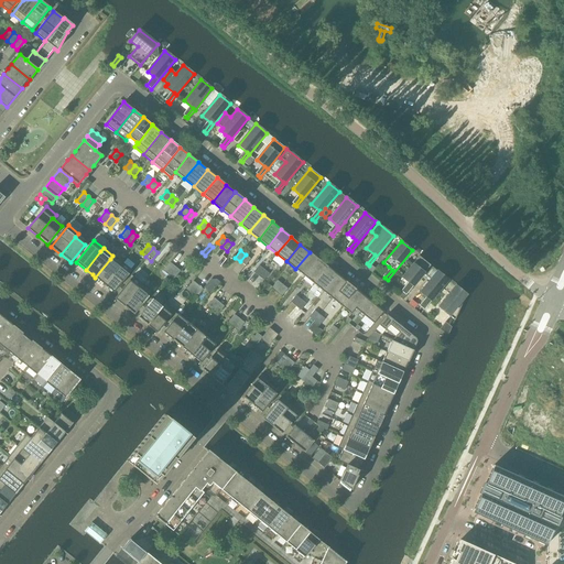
[(295,269),(305,277),(318,259),(310,252),(295,269)]
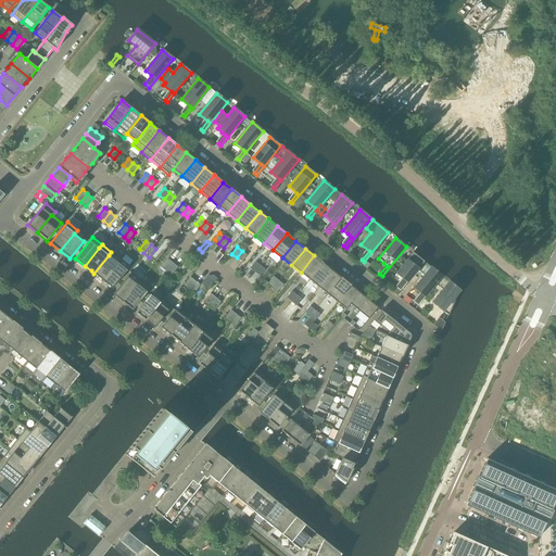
[(248,255),(242,251),(237,257),(242,262),(248,255)]
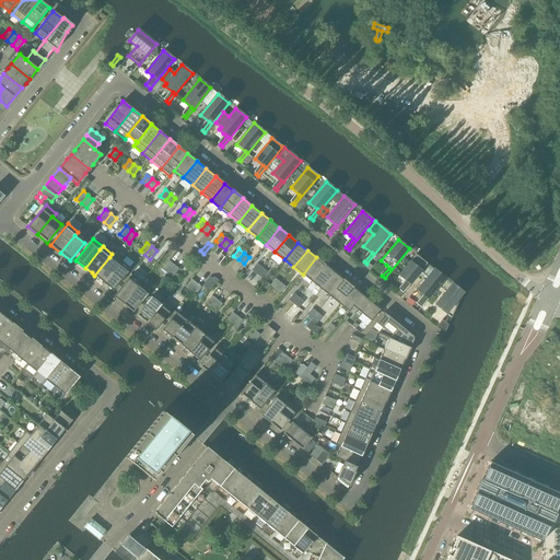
[(98,279),(104,282),(118,265),(121,261),(112,254),(109,257),(94,276),(98,279)]
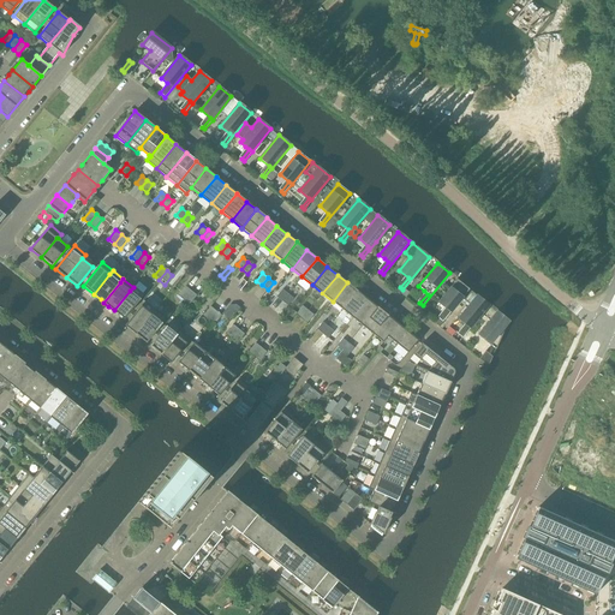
[(442,322),(469,290),(457,280),(439,303),(443,308),(447,310),(440,320),(442,322)]
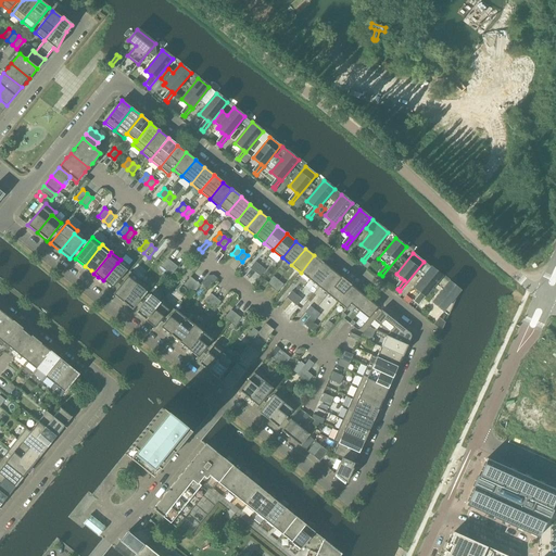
[(301,273),(310,280),(323,263),(314,255),(301,273)]
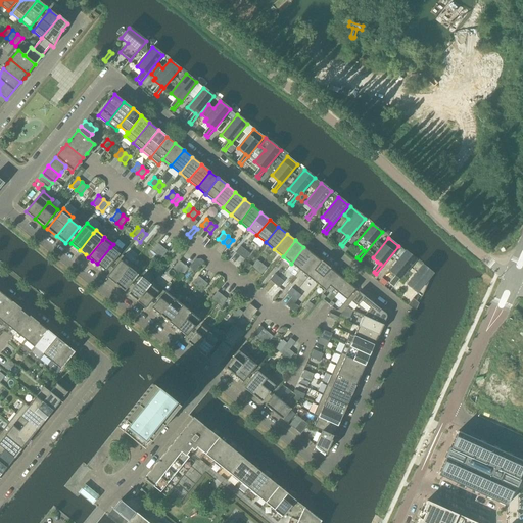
[(151,251),(156,255),(162,247),(158,243),(151,251)]
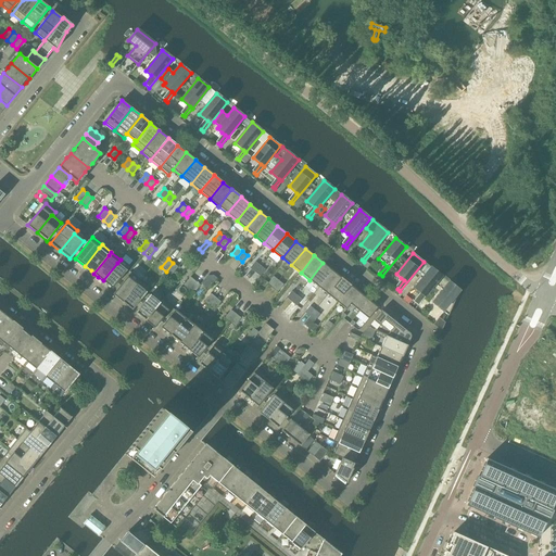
[(117,263),(103,280),(112,288),(129,267),(121,260),(117,263)]
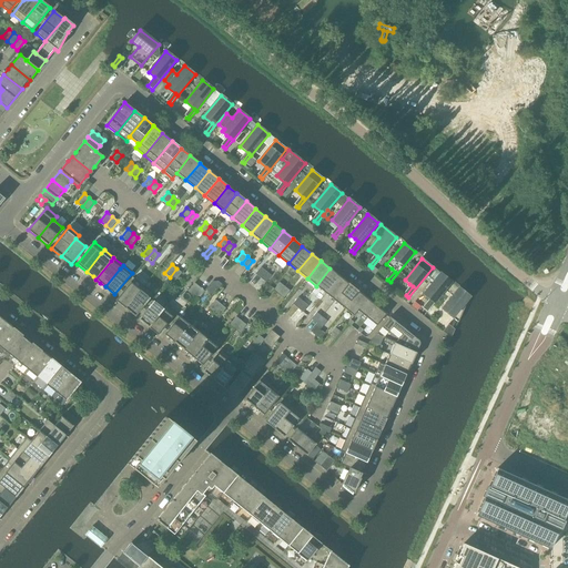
[(266,272),(261,267),(255,274),(261,279),(266,272)]
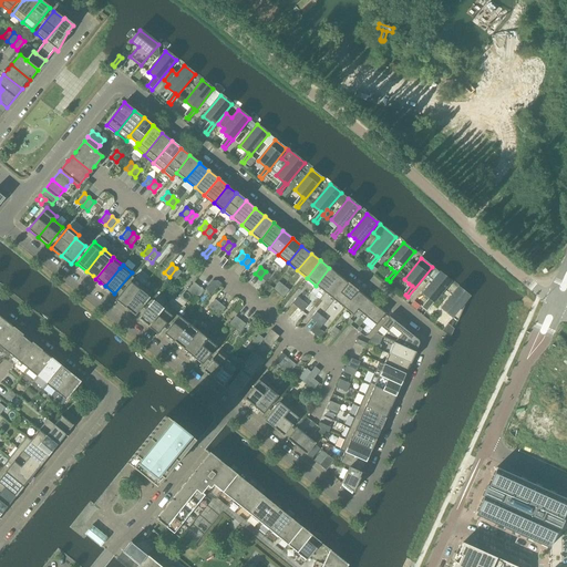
[(169,277),(175,281),(182,272),(176,268),(169,277)]
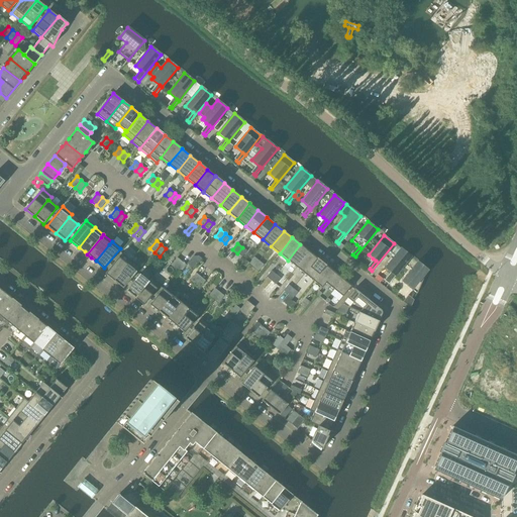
[(288,261),(296,267),(309,251),(300,244),(288,261)]
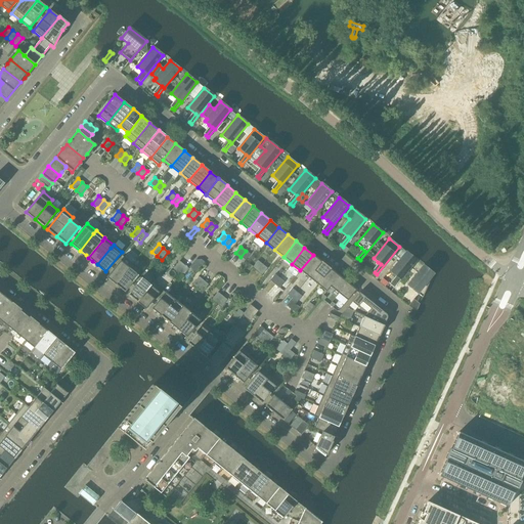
[(417,260),(401,248),(395,256),(400,260),(390,271),(398,277),(392,286),(394,288),(417,260)]
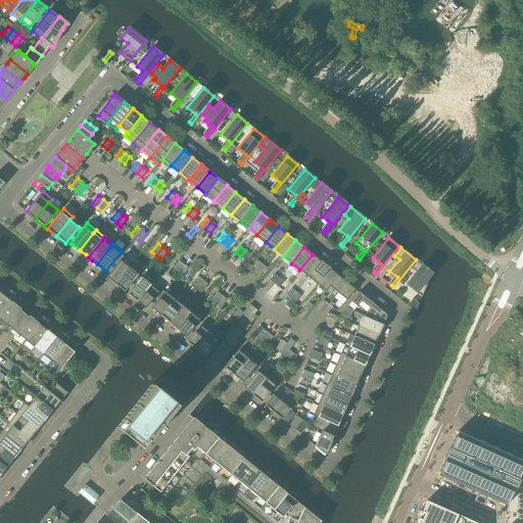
[(249,254),(245,250),(240,256),(245,260),(249,254)]
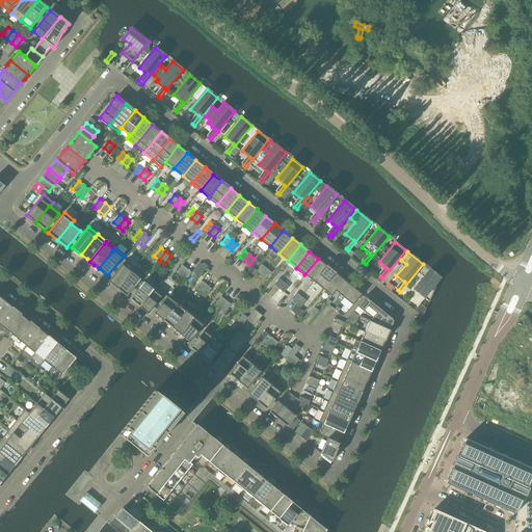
[(304,274),(314,282),(326,266),(318,259),(304,274)]
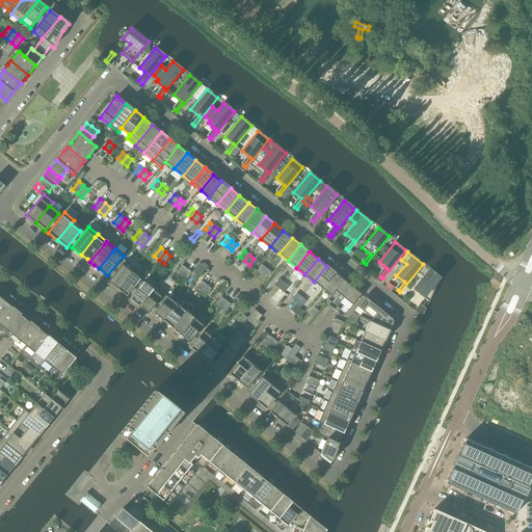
[(108,282),(117,289),(134,268),(125,261),(108,282)]
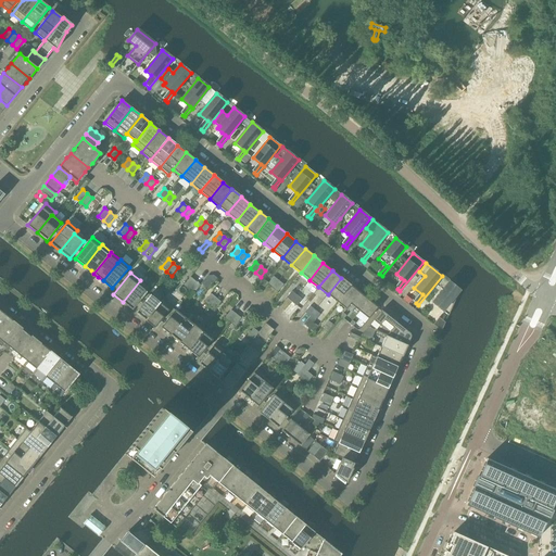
[(213,276),(207,276),(202,283),(209,289),(217,278),(213,276)]
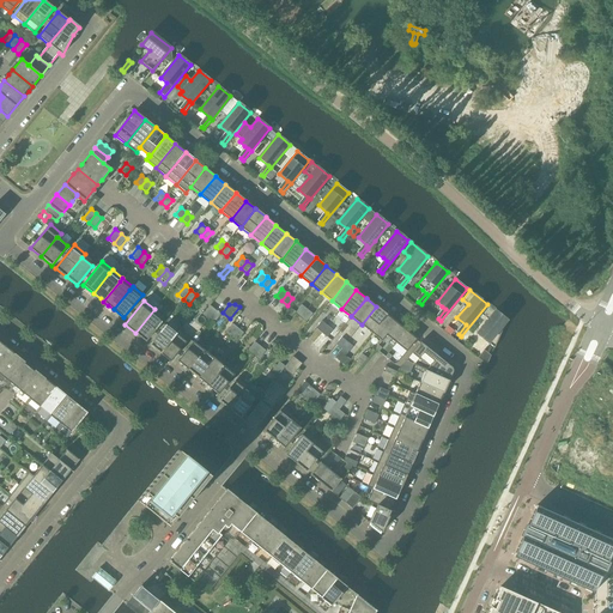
[(202,315),(208,320),(216,310),(210,305),(202,315)]
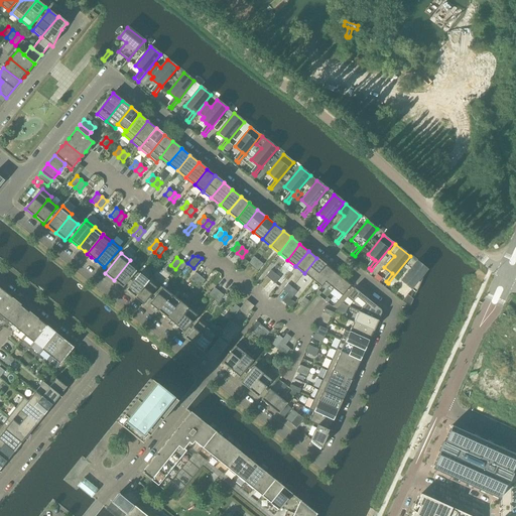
[(254,266),(259,260),(254,257),(249,263),(254,266)]
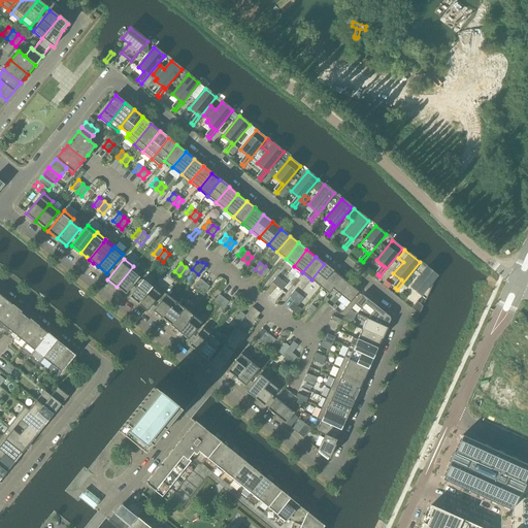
[(311,279),(320,287),(333,271),(324,264),(311,279)]
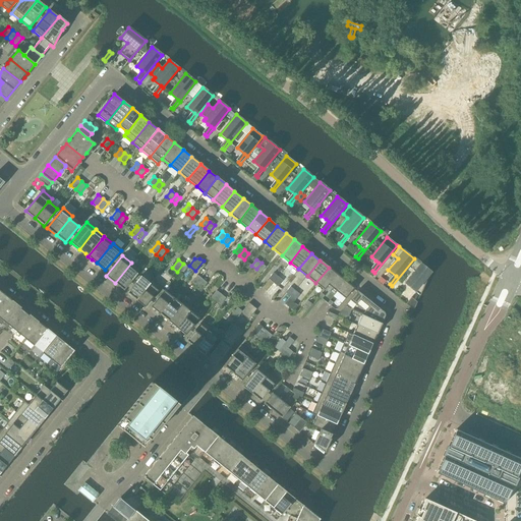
[(131,263),(115,283),(124,290),(140,270),(131,263)]
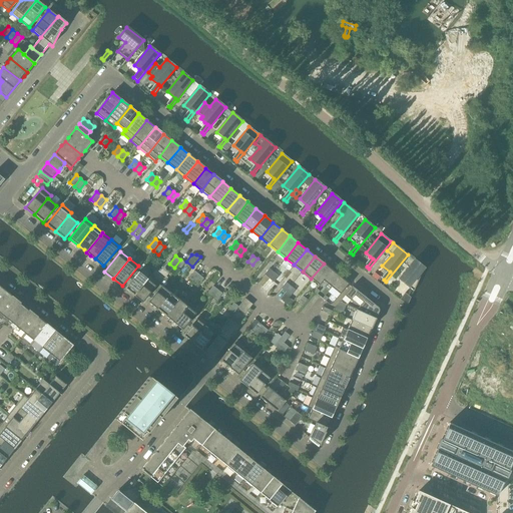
[(262,263),(258,259),(252,265),(257,269),(262,263)]
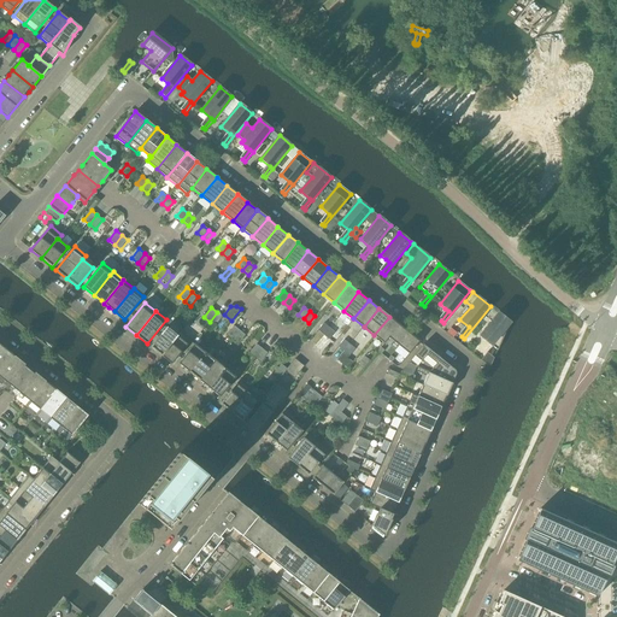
[(210,322),(215,325),(223,317),(217,312),(210,322)]
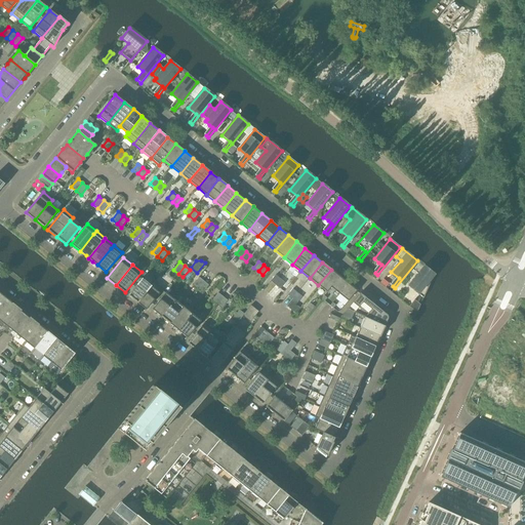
[(434,275),(423,266),(408,285),(423,298),(434,275)]
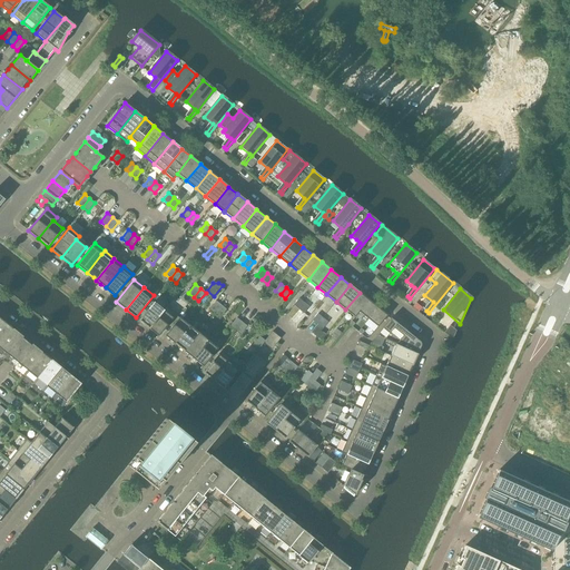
[(355,317),(360,312),(369,300),(360,293),(345,310),(355,317)]
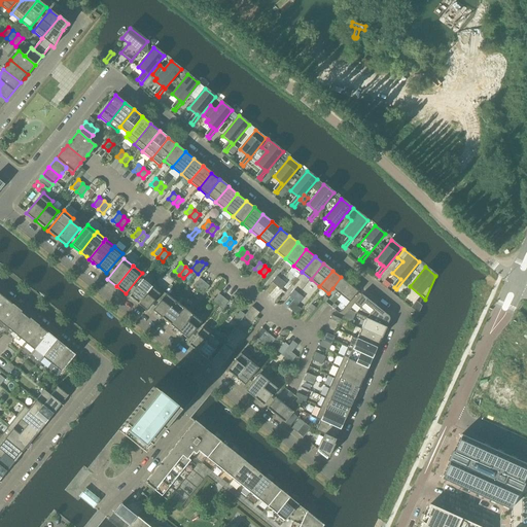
[(281,280),(277,276),(272,282),(276,286),(281,280)]
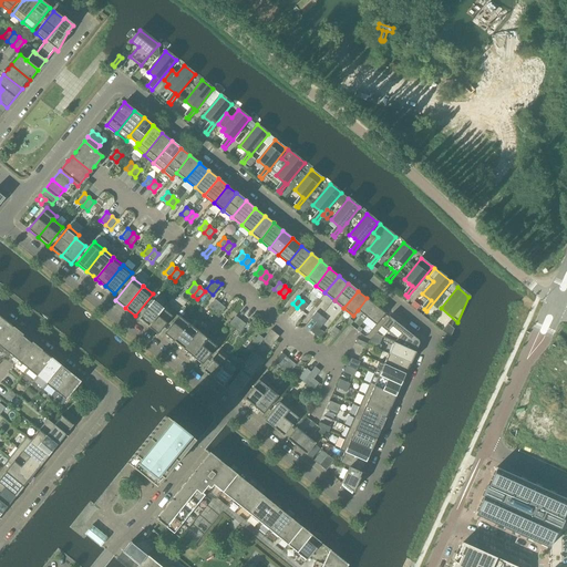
[(367,298),(358,310),(367,318),(375,306),(367,298)]
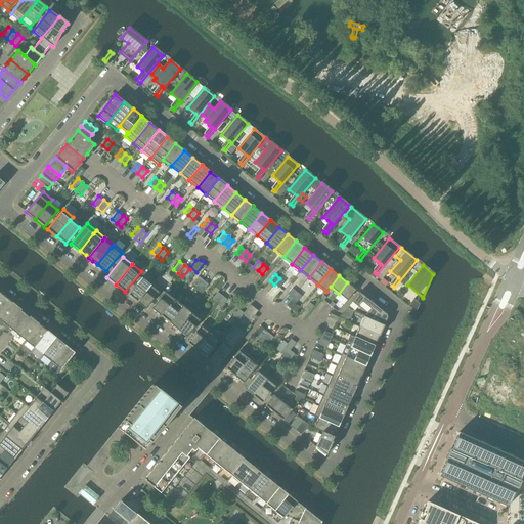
[(192,285),(197,289),(204,280),(199,276),(192,285)]
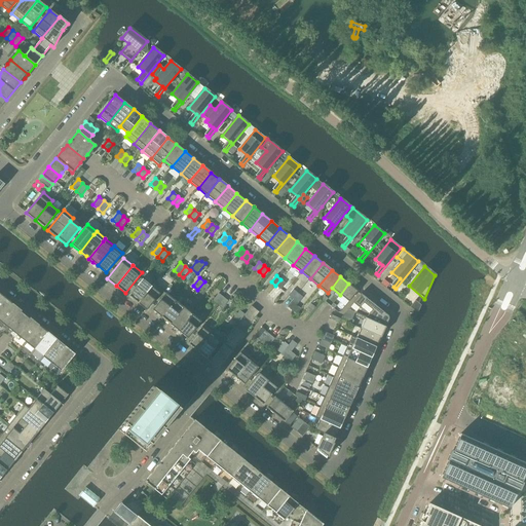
[(128,296),(138,303),(151,287),(151,286),(142,278),(128,296)]
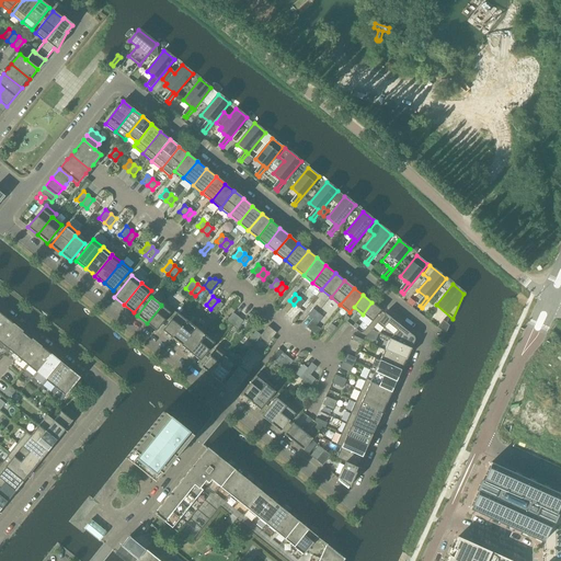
[(305,302),(299,298),(294,305),(299,309),(305,302)]
